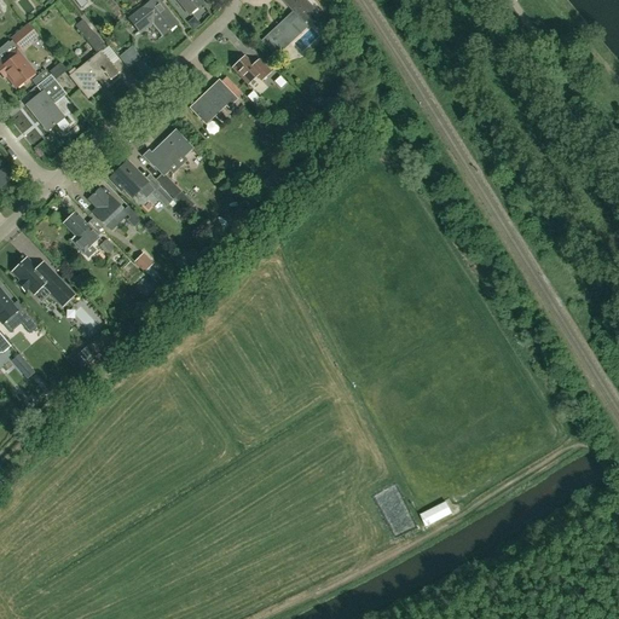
[(131,19),(140,30),(152,21),(163,35),(179,22),(162,1),(163,0),(152,0),(144,7),(145,7),(131,19)]
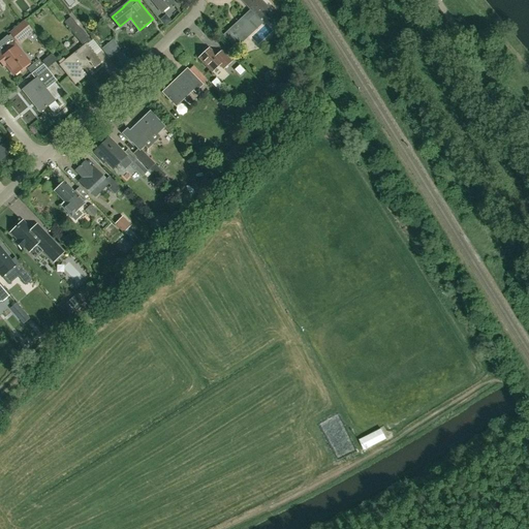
[(151,0),(161,12),(173,3),(169,0),(151,0)]
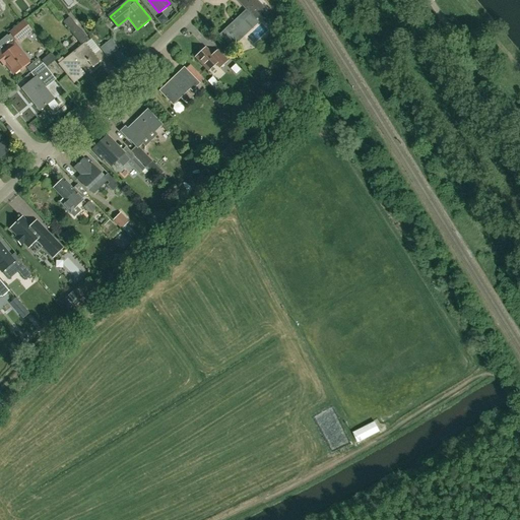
[(255,19),(260,14),(247,0),(236,0),(246,10),(218,36),(229,46),(241,35),(244,38),(258,23),(255,19)]
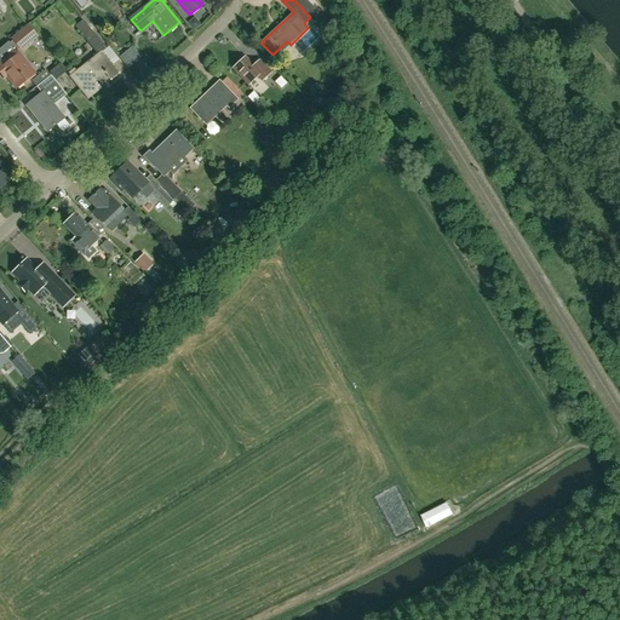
[(87,42),(95,36),(76,12),(70,17),(76,24),(74,27),(87,42)]
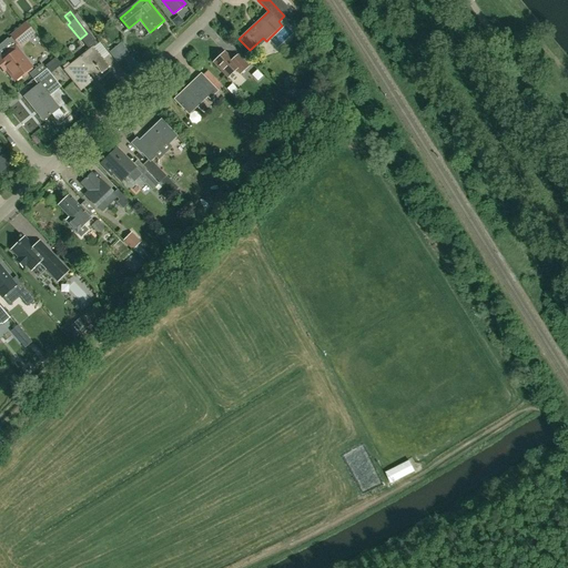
[(34,34),(29,27),(27,23),(11,36),(19,47),(34,34)]
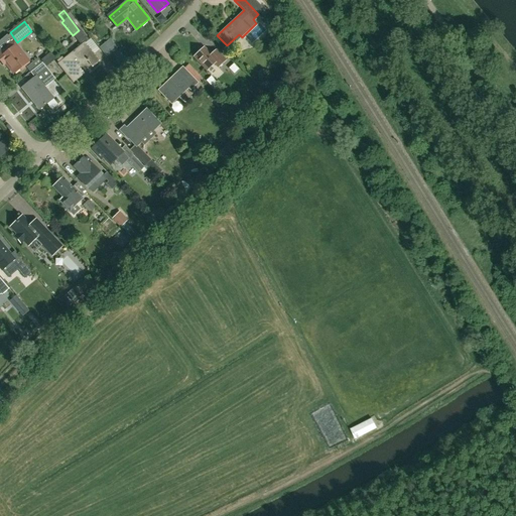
[(13,74),(28,61),(13,42),(0,52),(0,60),(0,61),(3,59),(13,74)]
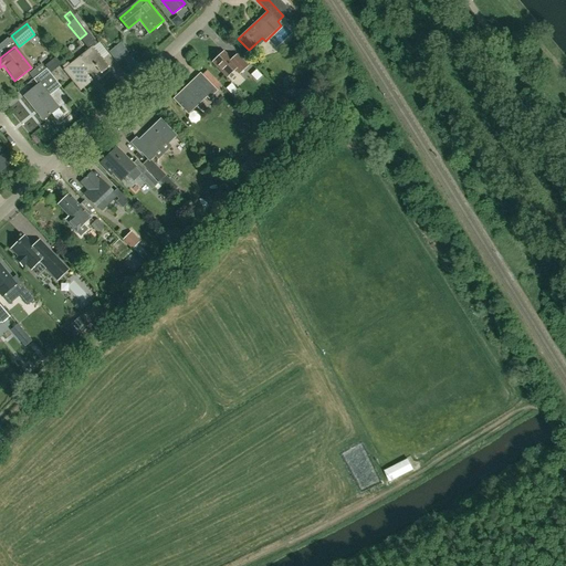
[(101,74),(108,67),(92,46),(70,65),(67,63),(62,67),(64,70),(63,71),(81,92),(93,82),(85,73),(94,65),(101,74)]
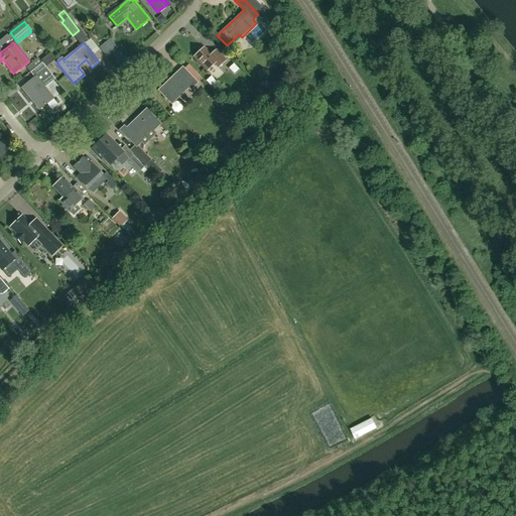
[(204,47),(194,56),(207,71),(214,63),(218,68),(225,61),(216,50),(210,55),(204,47)]
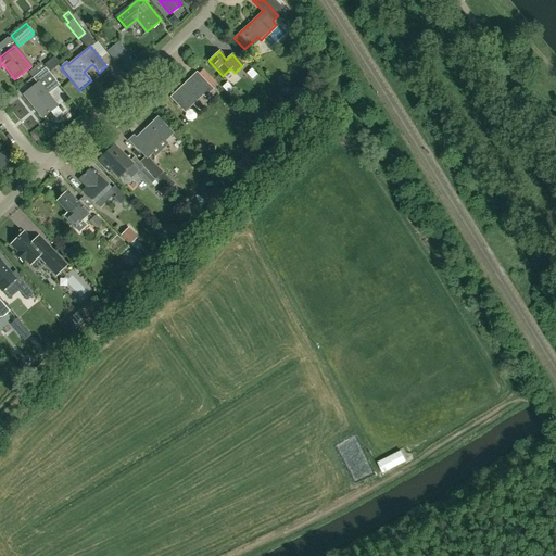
[(58,105),(48,93),(59,85),(46,68),(33,78),(37,84),(23,95),(42,118),(58,105)]
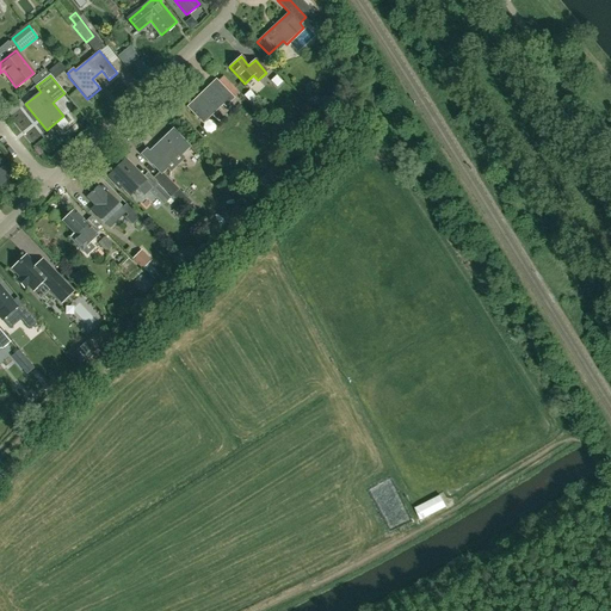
[(42,80),(38,75),(31,80),(35,85),(42,80)]
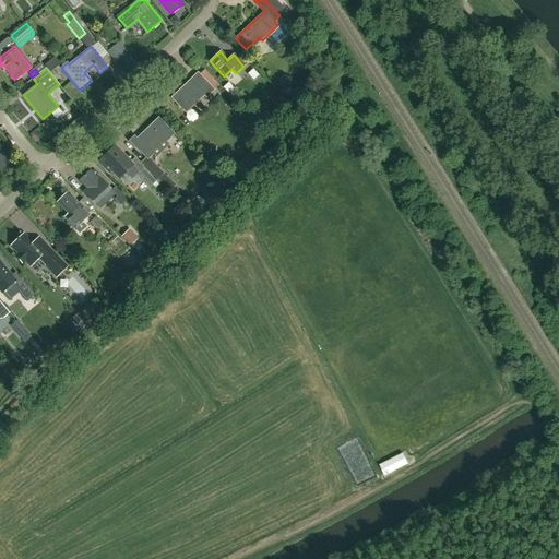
[(206,97),(214,91),(198,73),(171,98),(186,113),(204,95),(206,97)]
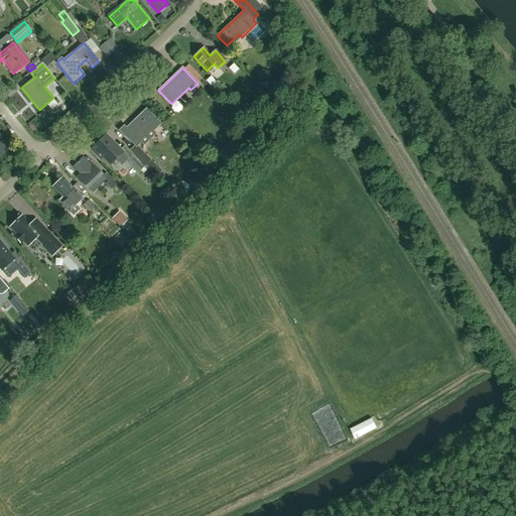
[(127,140),(128,139),(136,148),(159,125),(146,111),(126,129),(124,127),(119,132),(127,140)]
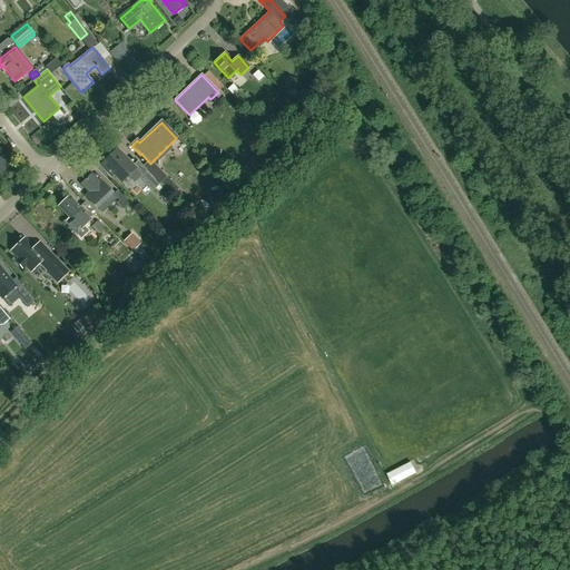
[(290,143),(282,134),(283,124),(275,123),(273,134),(281,135),(275,139),(283,149),(290,143)]
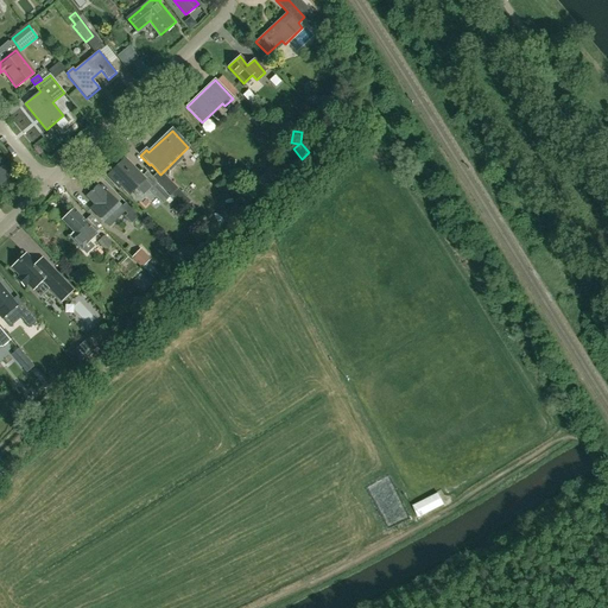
[(163,203),(166,207),(172,201),(154,183),(151,187),(125,160),(108,176),(119,188),(121,185),(130,194),(135,188),(140,192),(144,190),(146,192),(149,189),(163,203)]
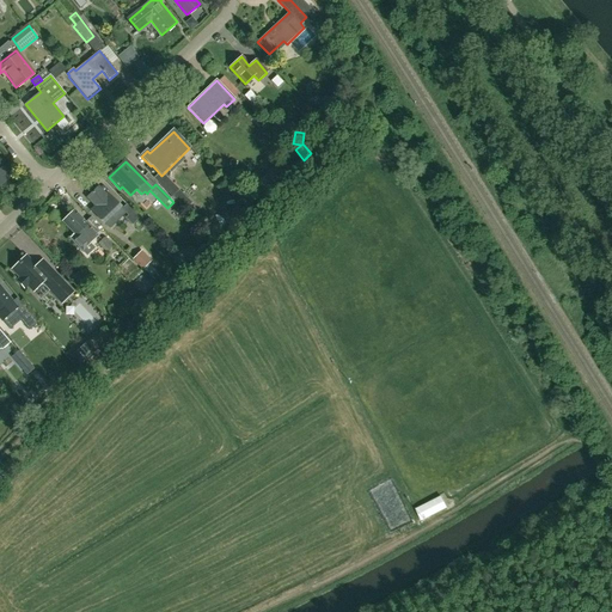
[(0,185),(2,183),(11,176),(2,167),(0,170),(0,185)]
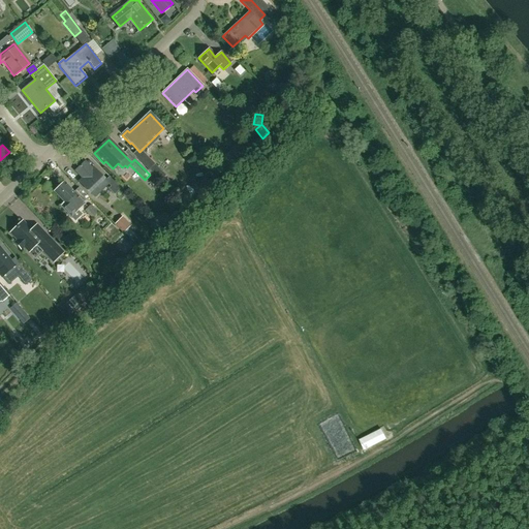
[(104,181),(103,180),(93,168),(92,170),(85,163),(75,172),(83,179),(79,183),(89,194),(94,198),(107,184),(104,181)]
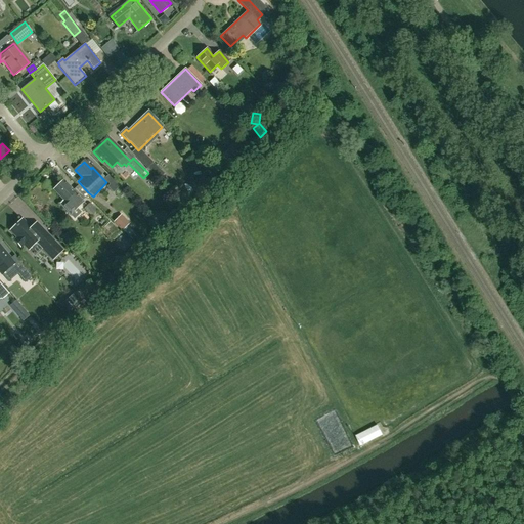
[(154,175),(159,180),(165,174),(162,170),(154,163),(147,169),(154,175)]
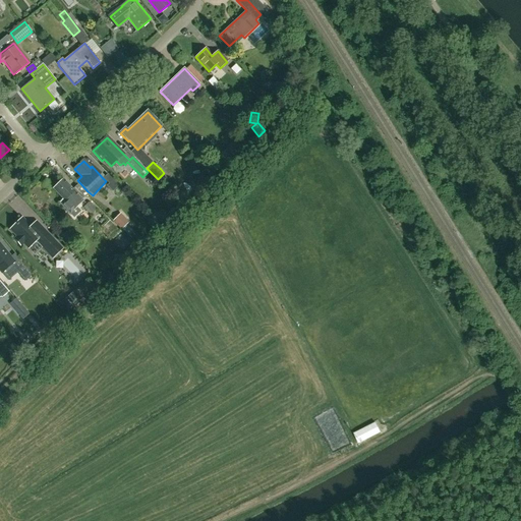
[(103,178),(106,181),(109,184),(106,186),(112,192),(118,186),(107,174),(103,178)]
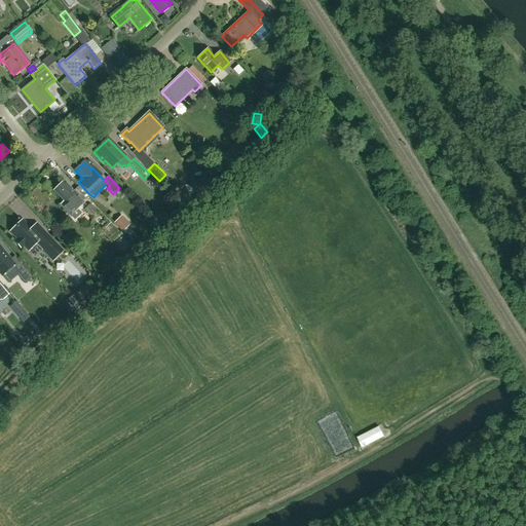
[(159,182),(159,181),(154,176),(149,182),(154,187),(159,182)]
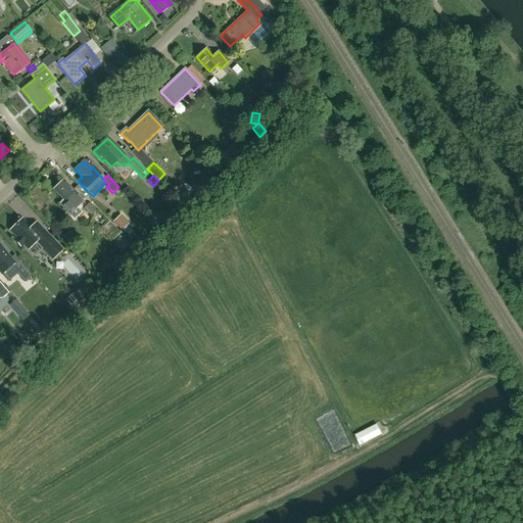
[(75,192),(73,190),(63,180),(58,185),(57,184),(53,187),(54,188),(53,190),(64,201),(61,204),(67,211),(74,205),(77,208),(83,202),(75,193),(75,192)]
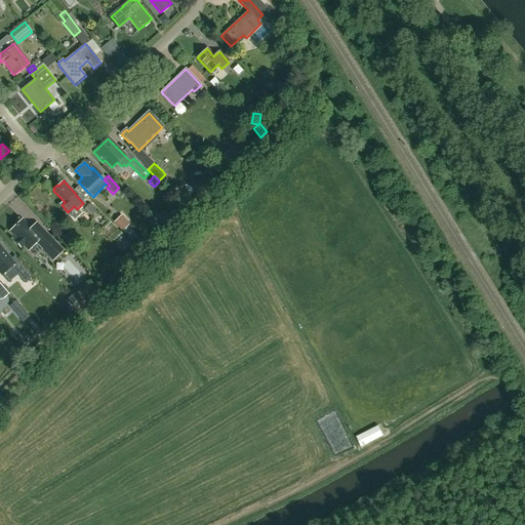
[(91,216),(97,210),(90,203),(84,209),(91,216)]
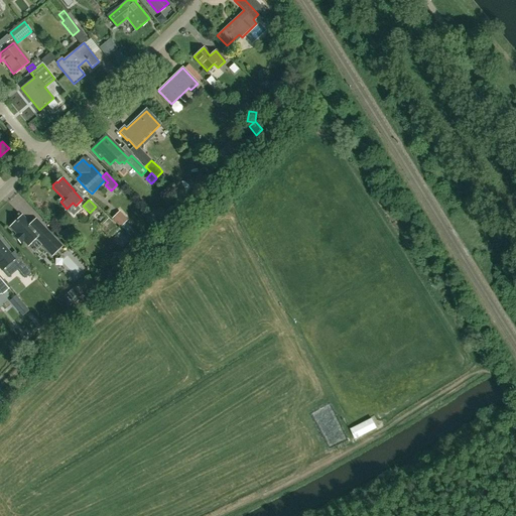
[(177,212),(180,213),(183,210),(183,207),(177,200),(173,200),(170,202),(170,206),(177,212)]
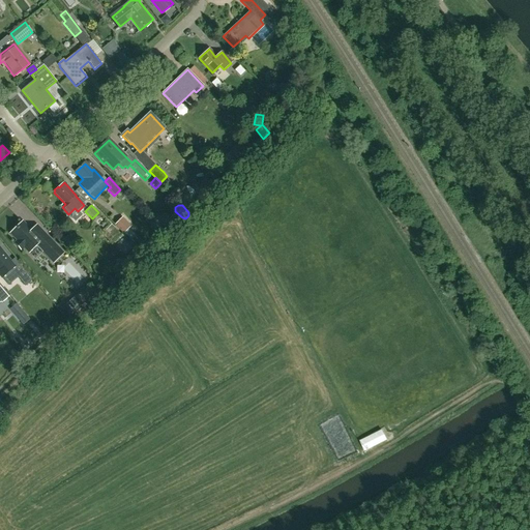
[(123,233),(130,227),(122,217),(116,224),(123,233)]
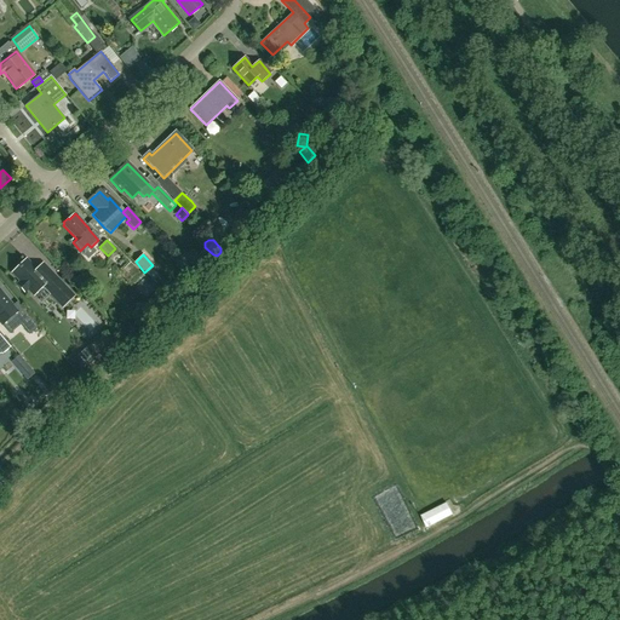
[(56,300),(68,290),(44,264),(36,270),(27,259),(12,274),(21,282),(18,285),(24,292),(28,290),(34,296),(42,286),(56,300)]
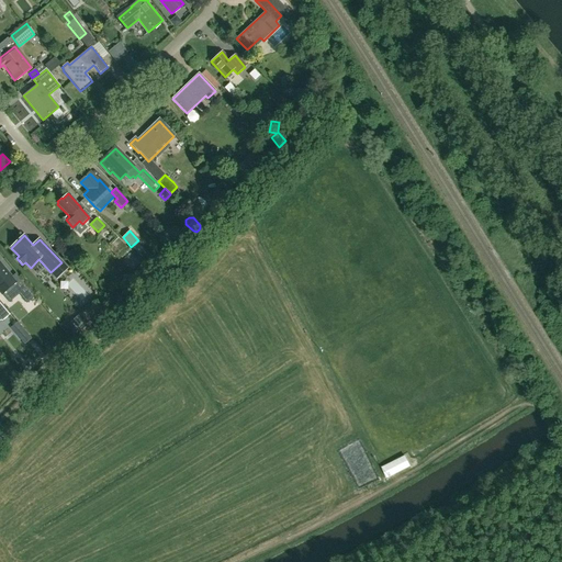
[(121,254),(126,248),(117,239),(112,245),(121,254)]
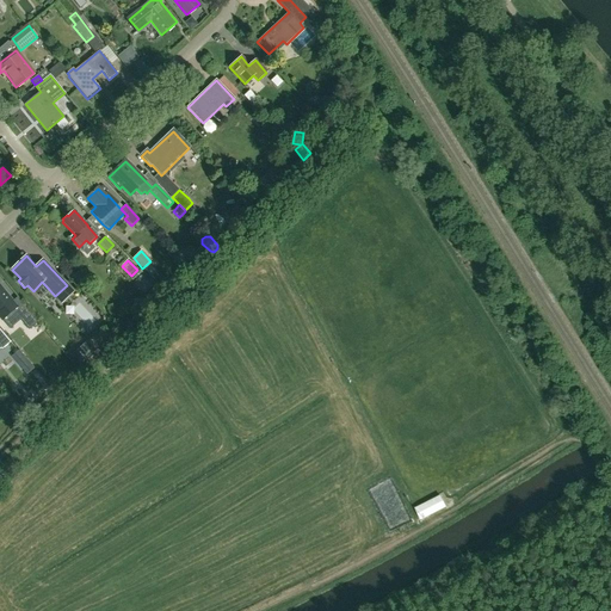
[(0,318),(2,320),(13,312),(29,331),(37,323),(22,303),(16,307),(0,288),(0,318)]
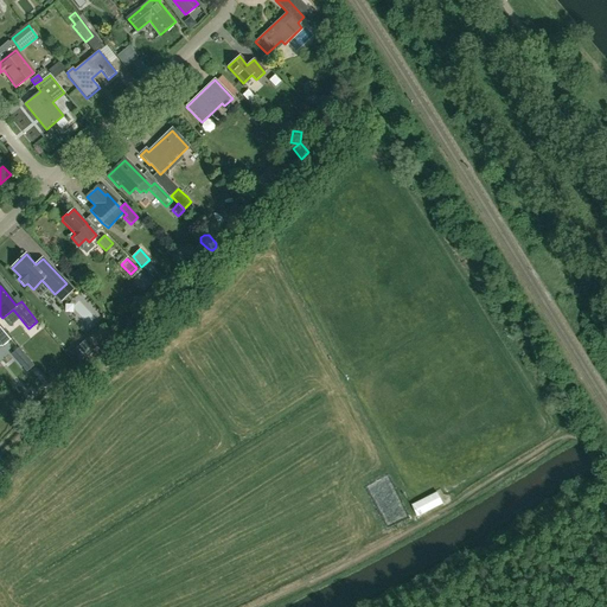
[(438,493),(413,506),(411,506),(417,518),(443,505),(438,493)]
